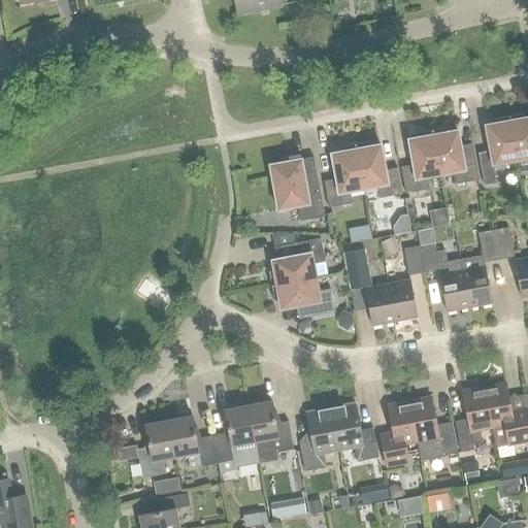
[(235,0),(238,13),(281,5),(279,0),(235,0)]
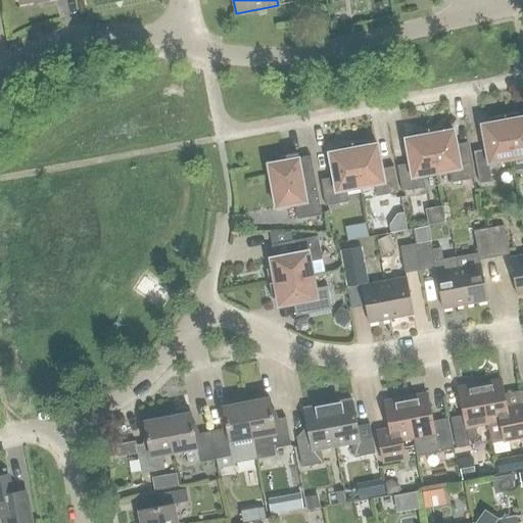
[(504,115),(512,159),(522,156),(522,116),(519,119),(518,112),(504,115)]
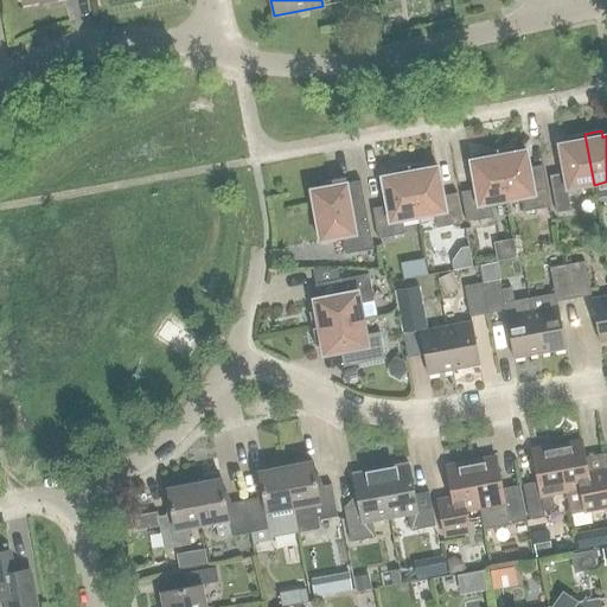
[(594,185),(585,134),(569,136),(570,144),(558,145),(563,174),(549,177),(556,213),(570,211),(567,190),(594,185)]
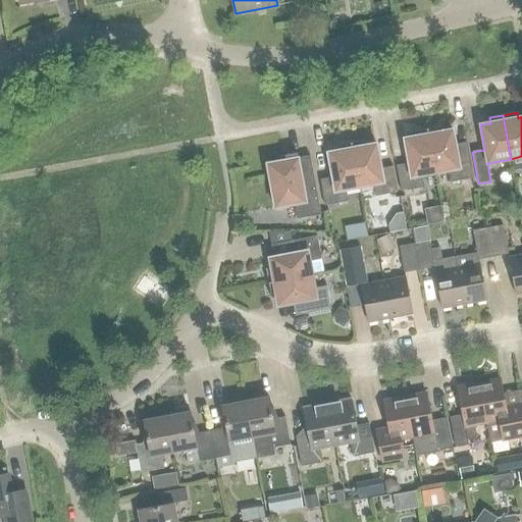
[(427,129),(434,173),(449,170),(451,183),(473,178),(469,152),(457,155),(452,129),(442,132),(440,126),(427,129)]
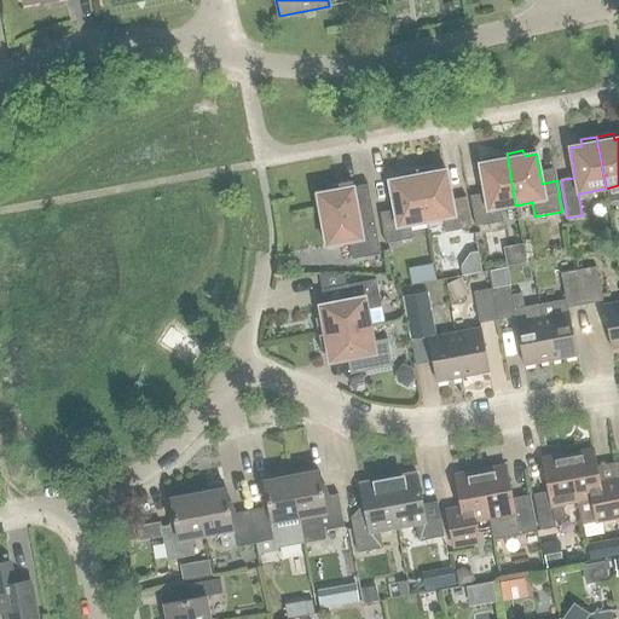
[(515,206),(507,154),(490,156),(491,162),(479,165),(485,194),(469,197),(475,227),(503,223),(499,208),(515,206)]
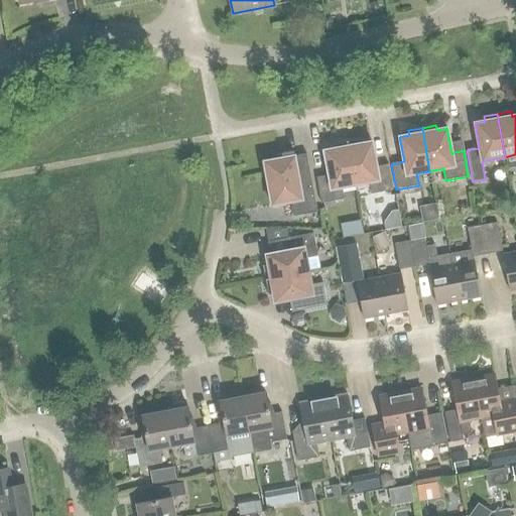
[(361,139),(347,141),(355,184),(368,182),(370,195),(393,190),(388,164),(376,166),(372,142),(362,144),(361,139)]
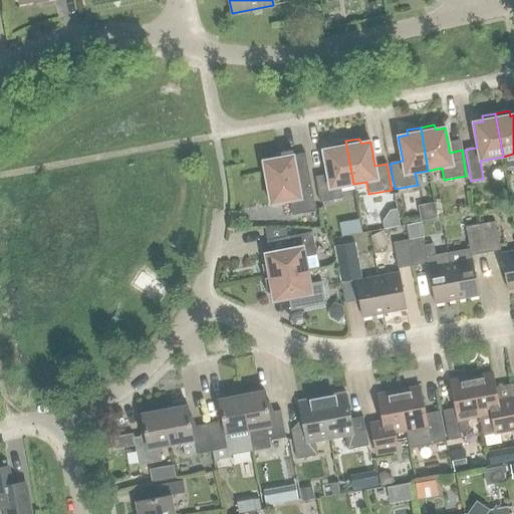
[(353,184),(345,141),(331,144),(332,149),(322,151),(327,175),(315,177),(319,203),(342,199),(340,187),(353,184)]
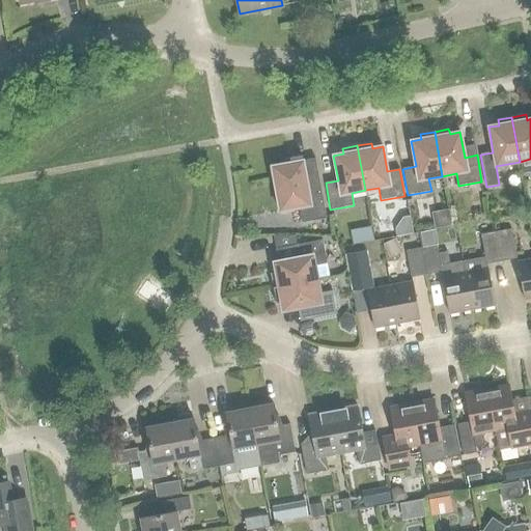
[(299,207),(301,217),(302,223),(326,219),(315,159),(302,161),(302,156),(289,158),(290,163),(272,167),(279,212),(299,207)]
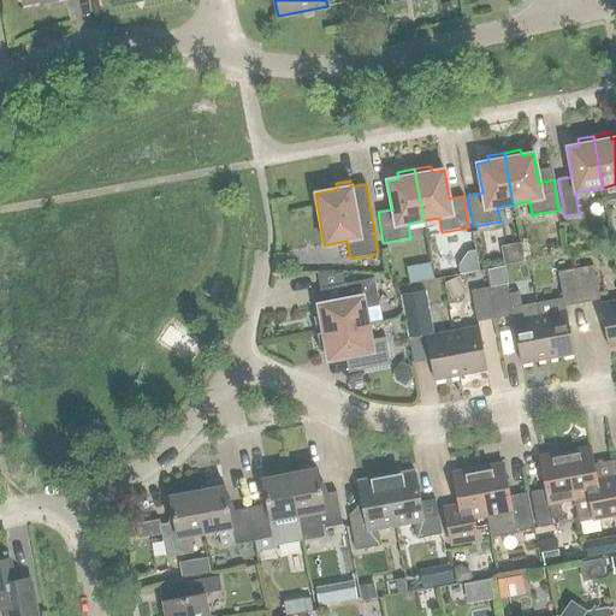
[(520,242),(501,247),(504,266),(523,262),(520,242)]
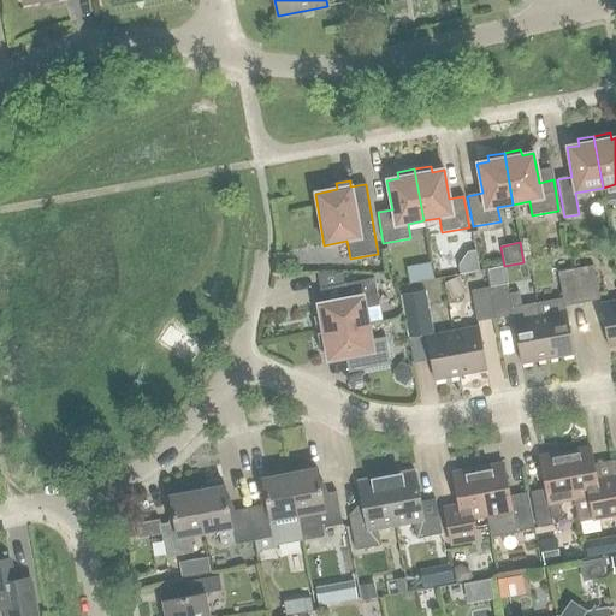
[(431,264),(422,265),(425,280),(433,279),(431,264)]
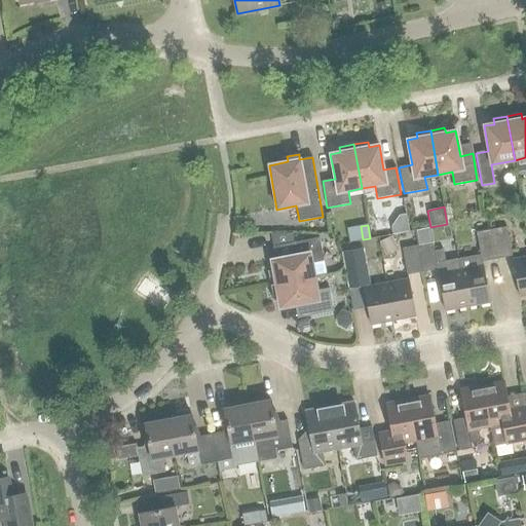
[(491,230),(496,258),(512,256),(506,227),(491,230)]
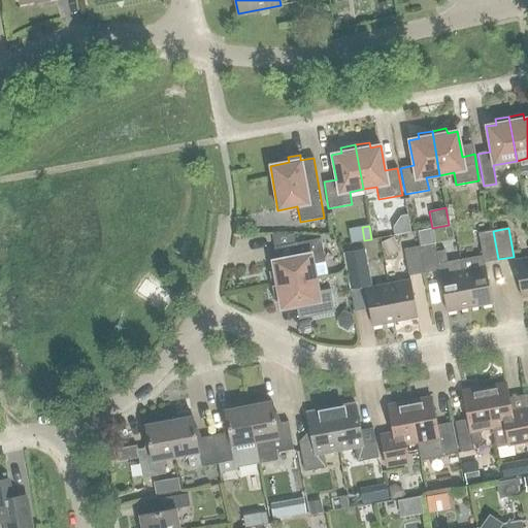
[(460,260),(469,308),(492,304),(484,262),(498,259),(493,231),(477,233),(483,256),(460,260)]
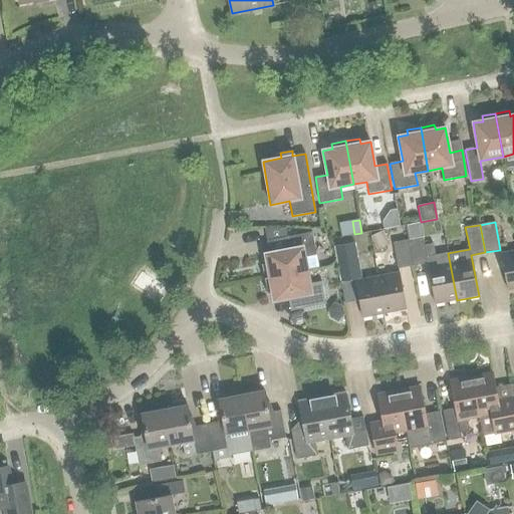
[(266,241),(286,237),(285,229),(264,229),(266,241)]
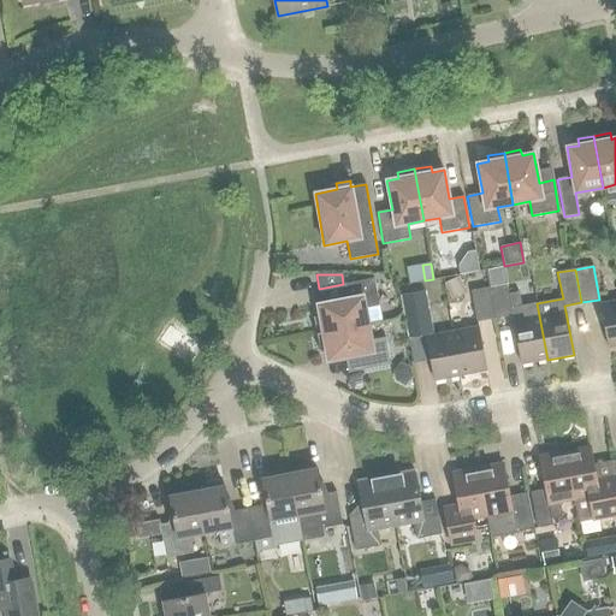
[(466,294),(458,277),(444,284),(451,300),(466,294)]
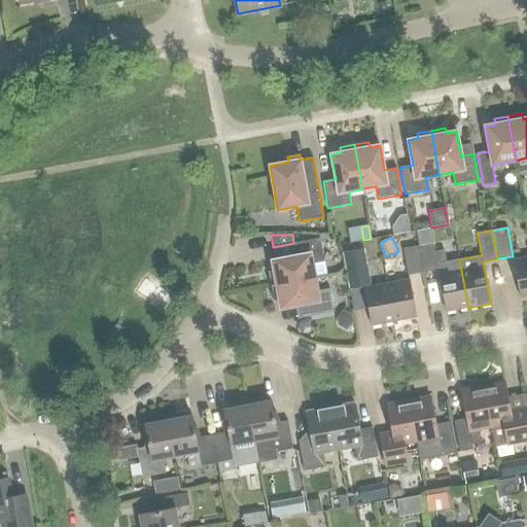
[(268,272),(271,286),(315,278),(312,264),(324,261),(320,238),(293,243),(296,256),(272,260),(273,271),(268,272)]
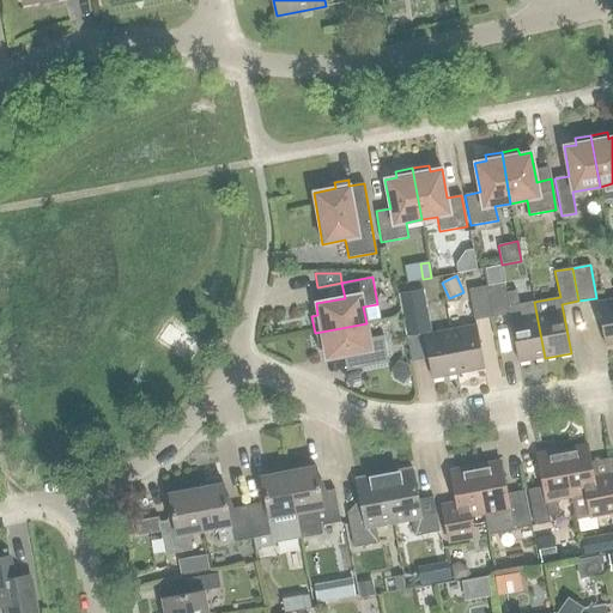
[(505,292),(504,283),(486,286),(492,317),(509,314),(519,363),(545,358),(534,302),(519,304),(516,291),(505,292)]
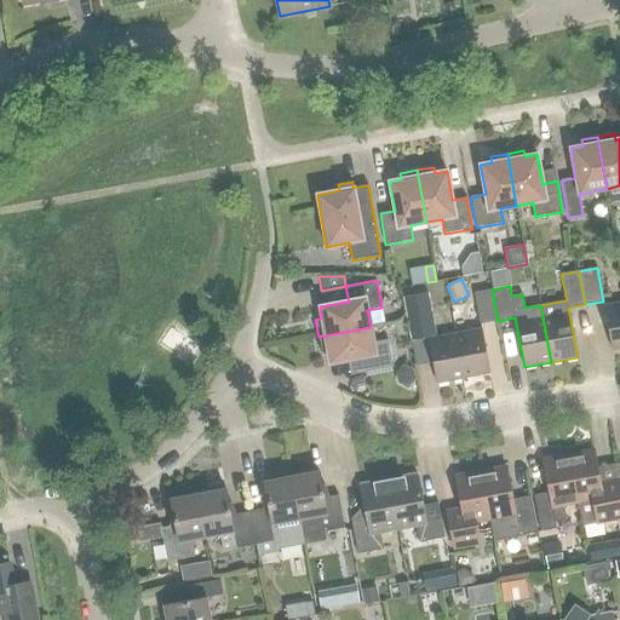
[(480,325),(498,321),(492,290),(474,293),(480,325)]
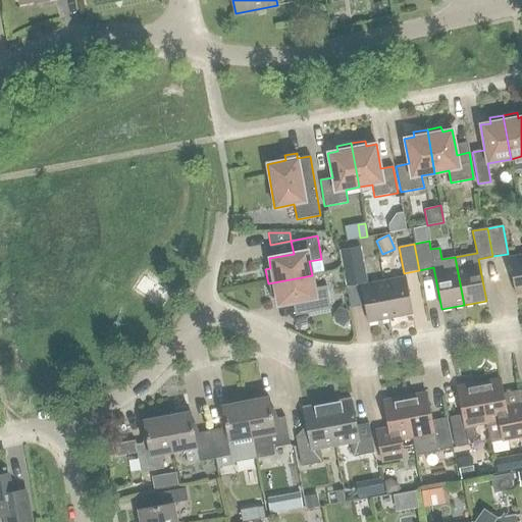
[(367,282),(361,246),(338,250),(346,286),(367,282)]
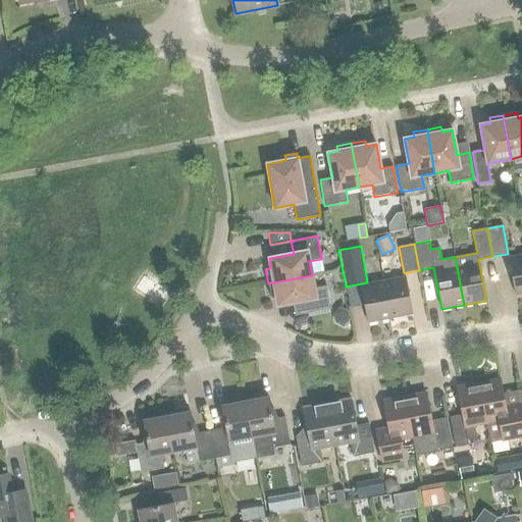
[(515,295),(521,294),(521,254),(508,258),(515,295)]
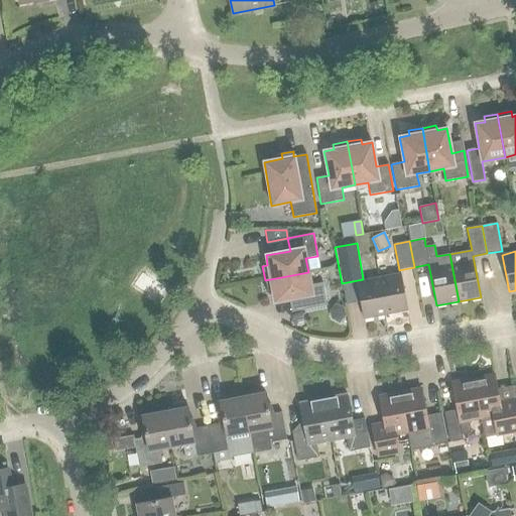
[(310,285),(308,272),(265,280),(267,293),(273,292),(274,302),(299,298),(301,310),(327,305),(323,283),(310,285)]
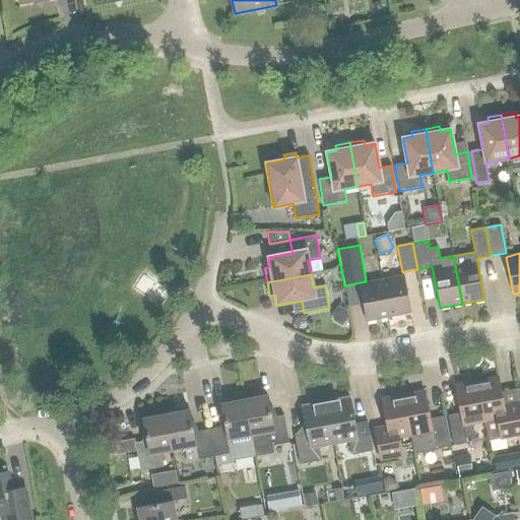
[(403,275),(381,280),(388,317),(410,313),(403,275)]
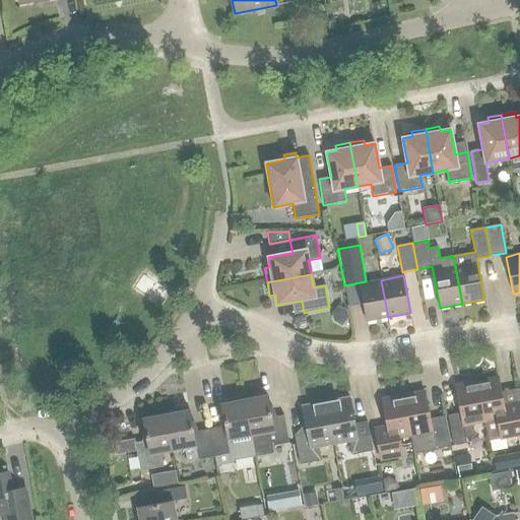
[(366,322),(388,317),(381,280),(360,284),(366,322)]
